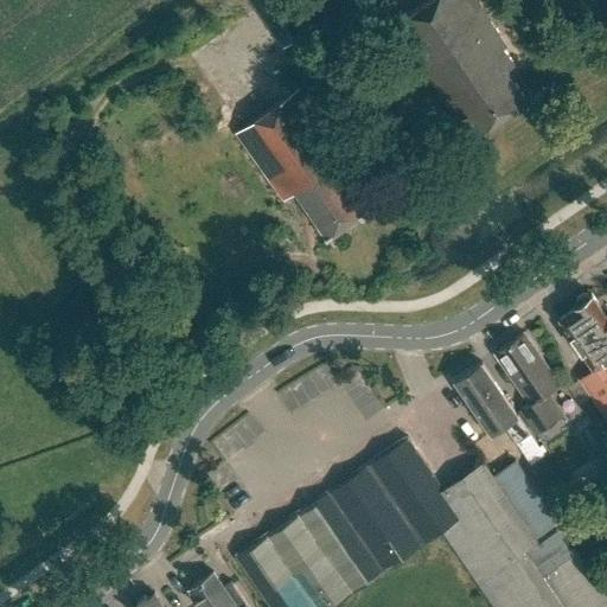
[(339,21),(358,11),(352,0),(351,0),(333,10),(339,21)]
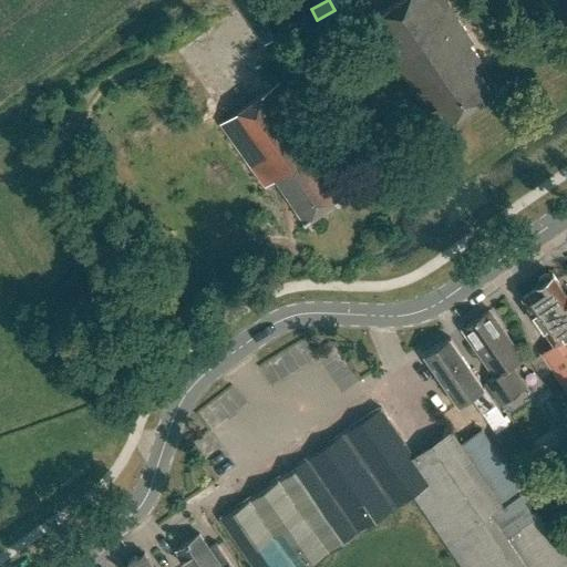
[(426,112),(437,104),(451,122),(492,93),(472,64),(480,59),(471,45),(474,43),(444,0),(401,0),(367,24),(426,112)]
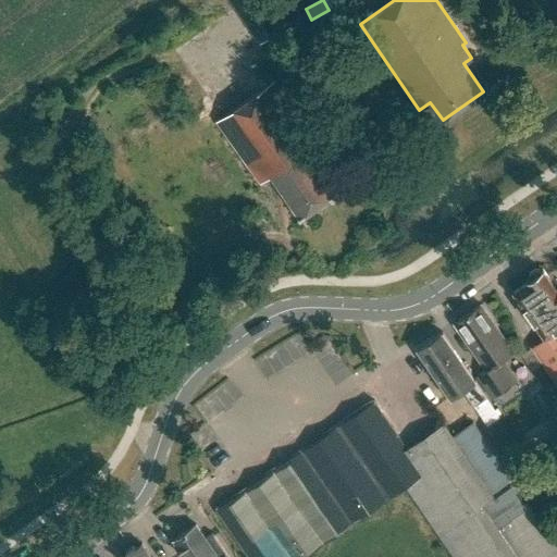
[(275,79),(215,121),(218,124),(225,135),(259,183),(270,175),(300,219),(337,193),(308,150),(319,143),(275,79)]
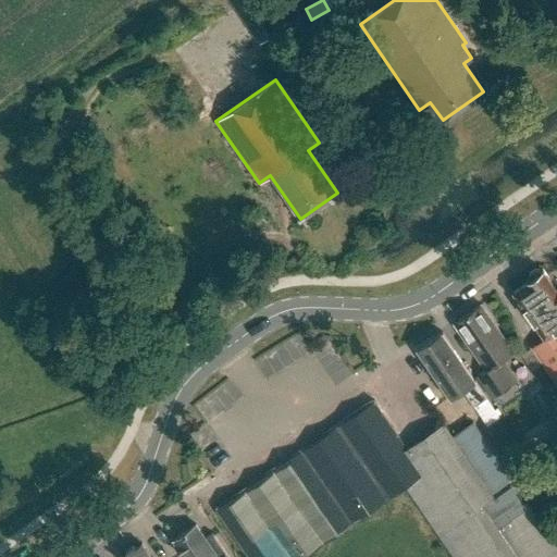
[(512,294),(544,338),(531,347),(556,384),(556,289),(556,291),(543,271),(528,282),(528,283),(512,294)]
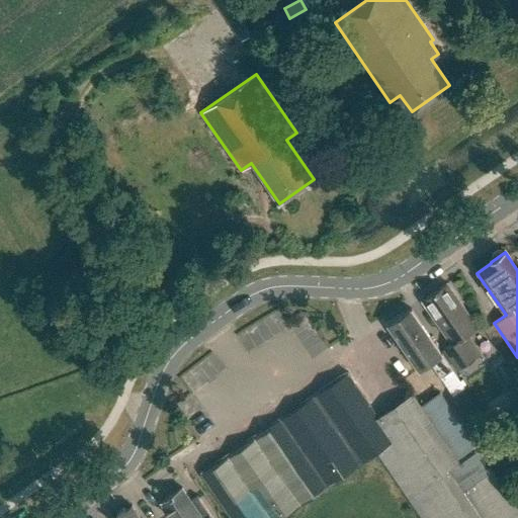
[(444,328),(442,329),(452,344),(443,350),(457,370),(481,354),(467,335),(478,328),(447,283),(425,299),(444,328)]
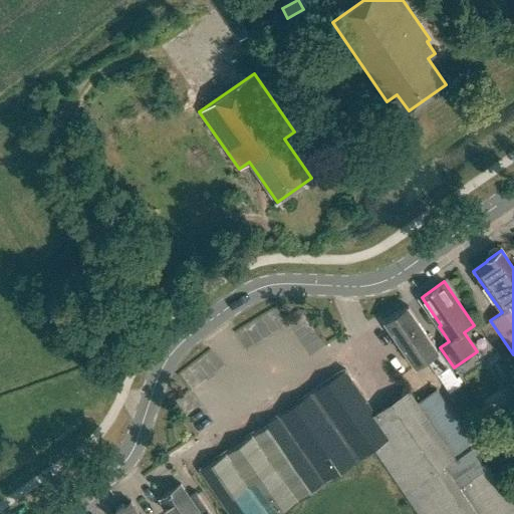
[(428,360),(438,375),(449,367),(439,353),(440,352),(409,307),(386,322),(417,368),(428,360)]
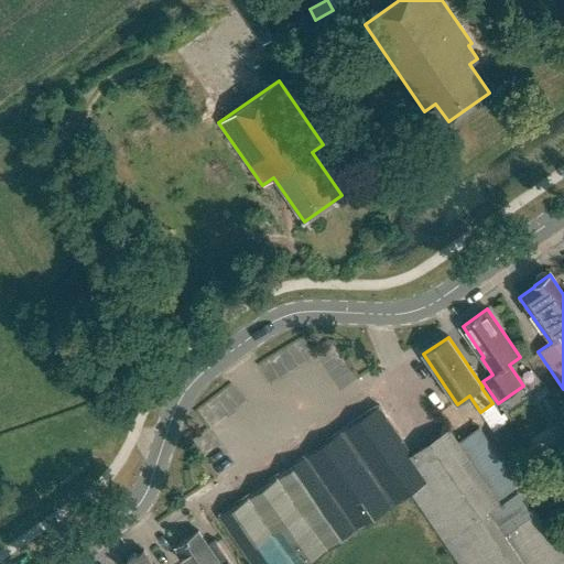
[(253,563),(308,563),(412,492),(462,563),(563,563),(563,551),(479,427),(459,442),(451,430),(413,455),(379,407),(220,517),(253,563)]
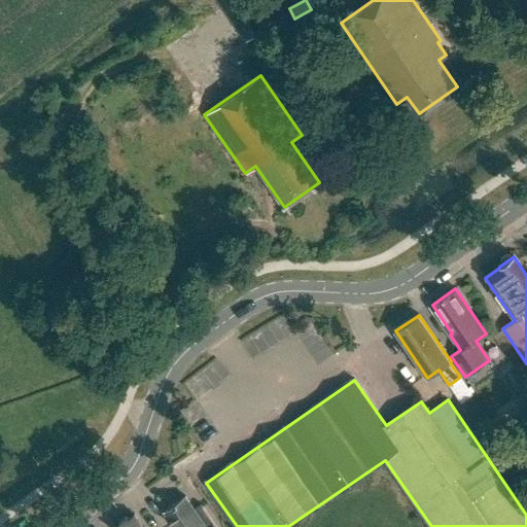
[(164,512),(174,526),(216,526),(201,504),(194,508),(185,496),(164,512)]
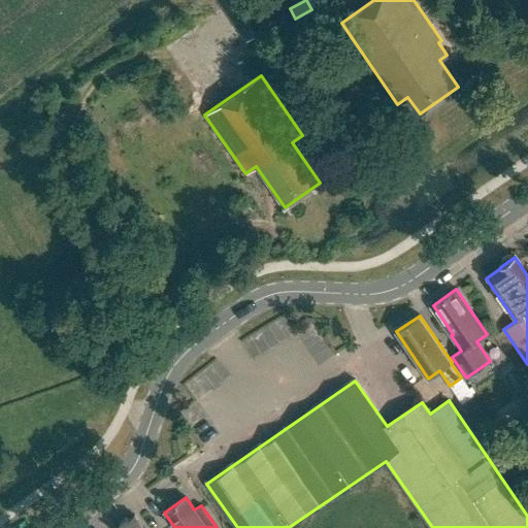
[(142,527),(134,516),(116,527),(142,527)]
